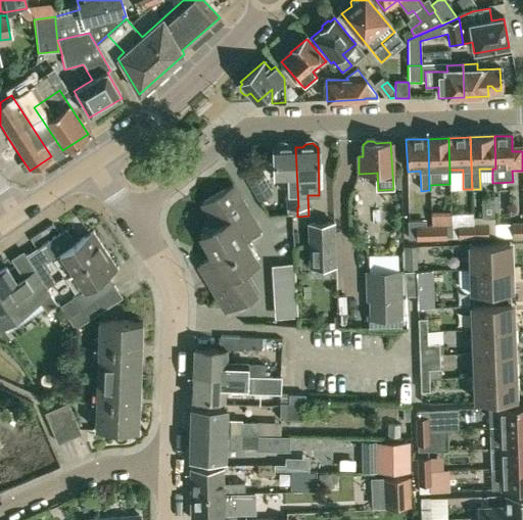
[(286,208),(297,207),(298,207),(295,147),(289,148),(286,144),(279,144),(275,148),(273,148),(274,180),(285,180),(286,208)]
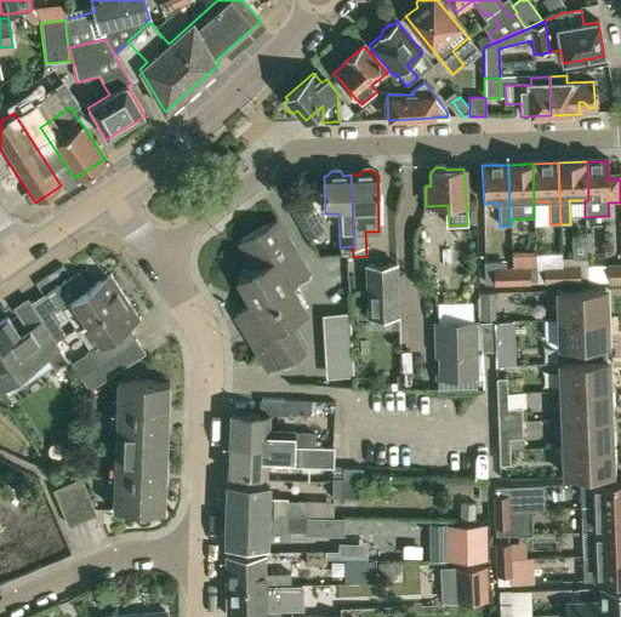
[(323,229),(307,201),(290,211),(306,239),(323,229)]
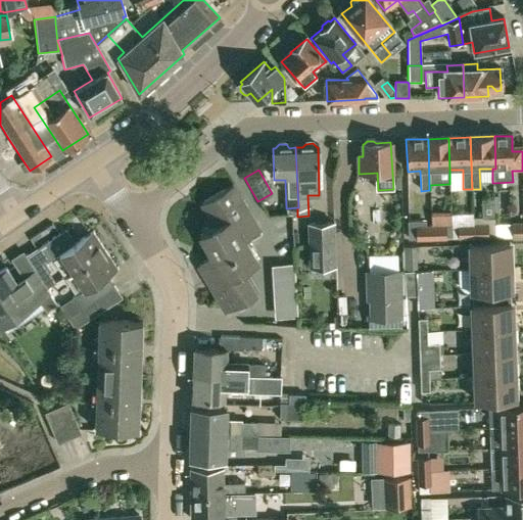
[(244,241),(258,232),(232,186),(201,204),(214,227),(199,236),(212,258),(205,263),(209,270),(201,274),(225,313),(255,294),(242,272),(257,264),(244,241)]
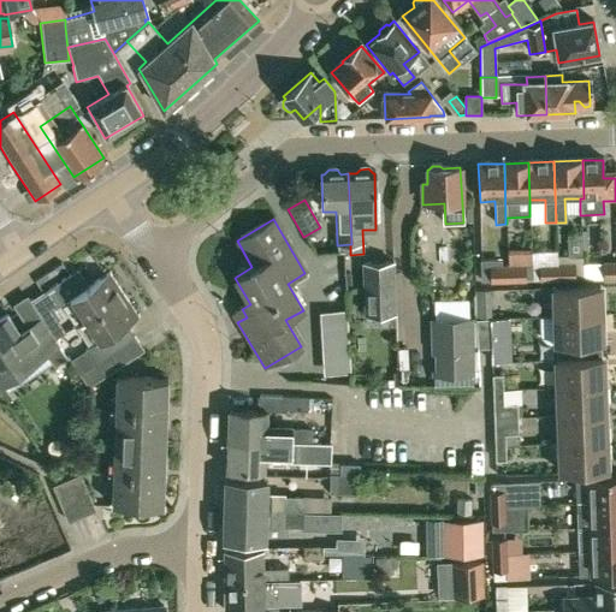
[(567,257),(557,259),(557,283),(575,281),(575,280),(582,280),(581,237),(567,237),(567,257)]
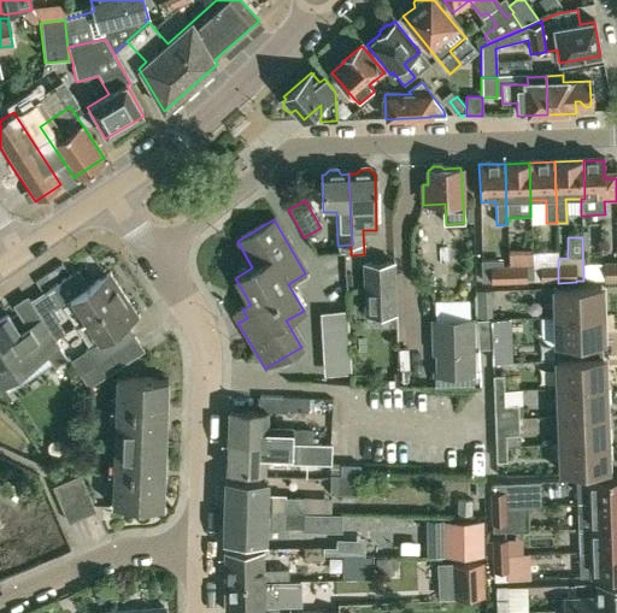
[(533,260),(533,253),(509,254),(509,284),(527,284),(527,282),(534,282),(533,260)]
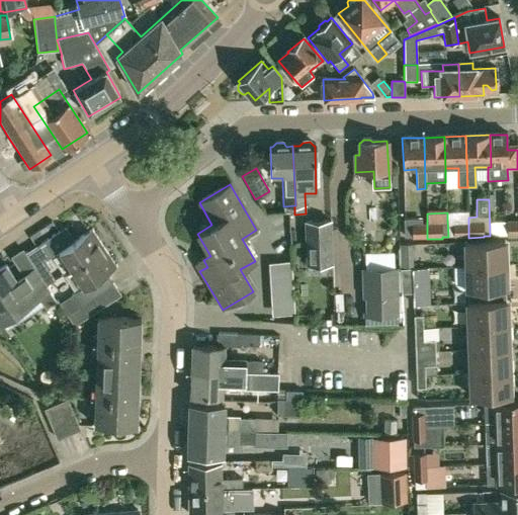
[(467,218),(447,219),(448,237),(453,237),(453,239),(468,238),(467,218)]
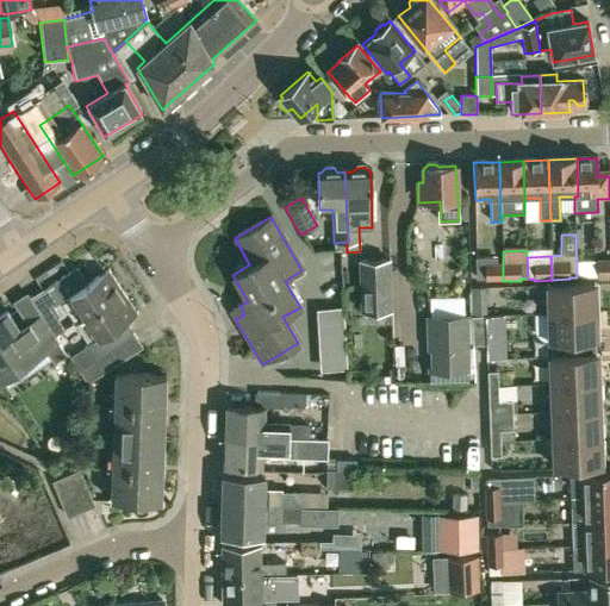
[(497,258),(475,260),(477,281),(485,281),(485,282),(503,281),(503,264),(497,264),(497,258)]
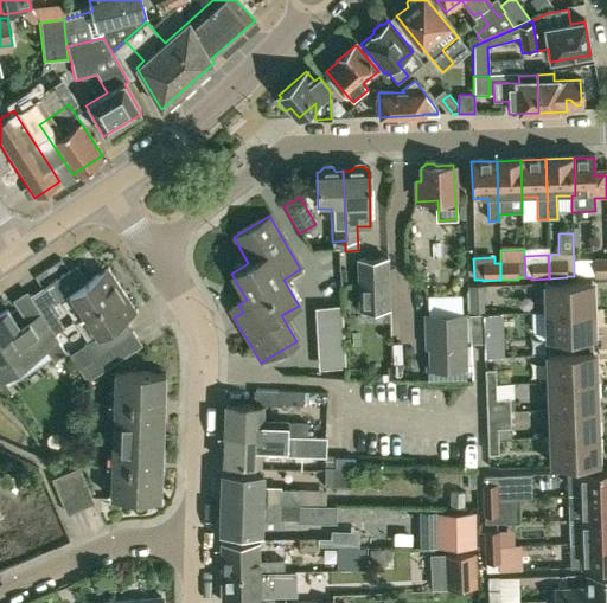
[(358,312),(390,310),(389,258),(356,260),(358,312)]
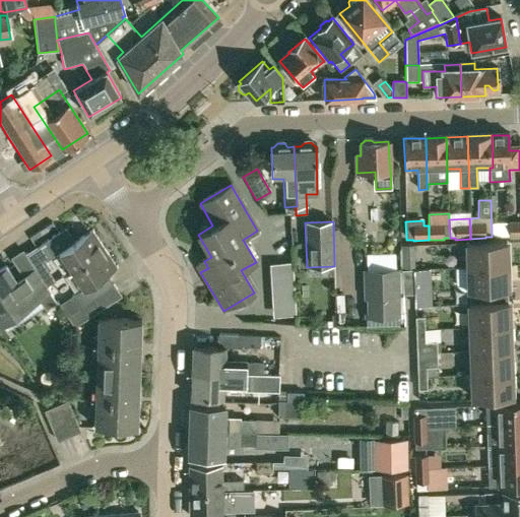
[(519,222),(509,222),(509,237),(519,237),(519,222)]
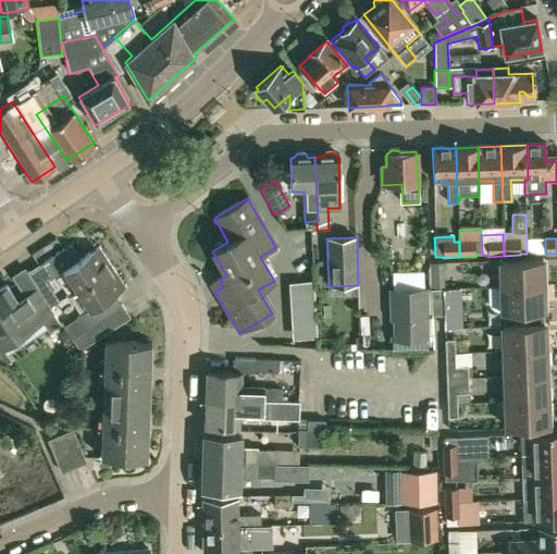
[(49,259),(38,266),(27,273),(38,290),(44,297),(54,290),(49,283),(64,273),(77,292),(112,268),(99,248),(79,261),(74,254),(67,259),(62,251),(49,259)]
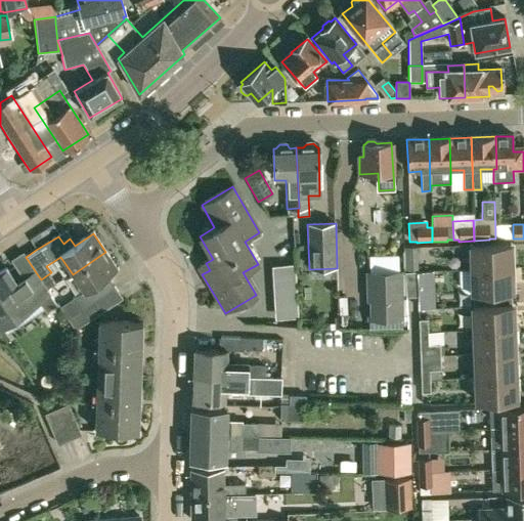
[(471,246),(472,270),(515,269),(514,245),(471,246)]
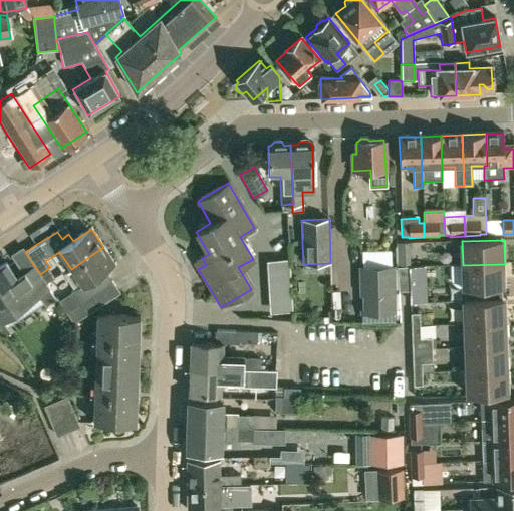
[(397,244),(397,268),(409,267),(408,244),(397,244)]
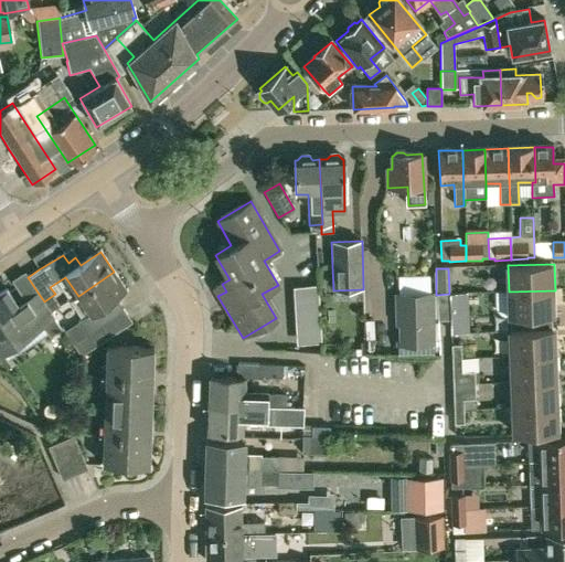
[(78,324),(86,337),(124,313),(124,311),(107,321),(99,310),(127,292),(114,272),(78,296),(91,315),(86,317),(86,318),(78,324)]
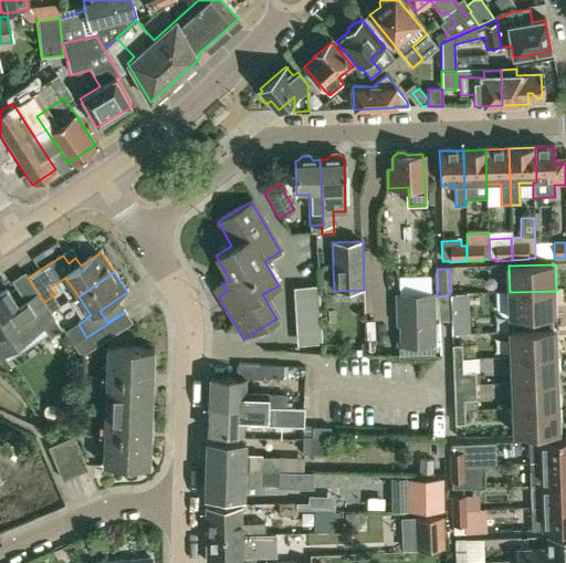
[(305,347),(332,346),(328,287),(302,288),(305,347)]
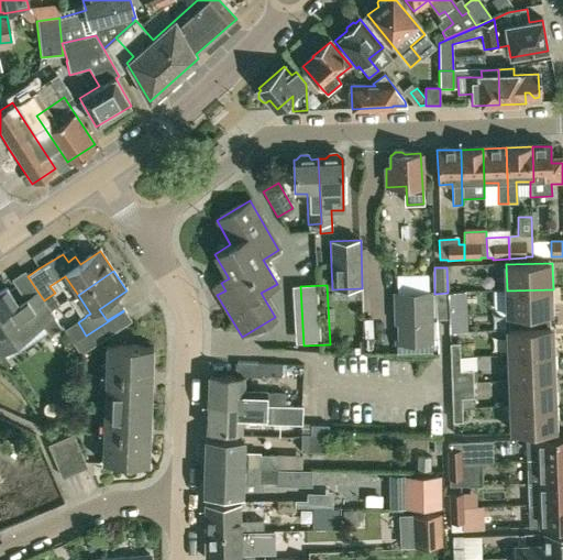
[(0,352),(0,353),(42,326),(50,337),(61,330),(54,318),(55,318),(44,300),(39,293),(18,306),(7,289),(0,293),(0,352)]
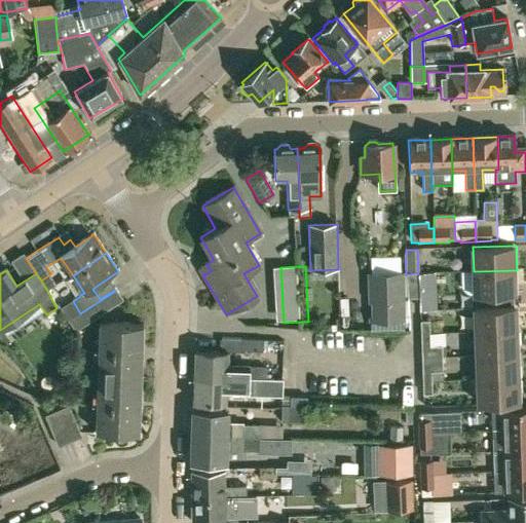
[(474,271),(475,308),(500,307),(500,295),(517,295),(517,270),(474,271)]
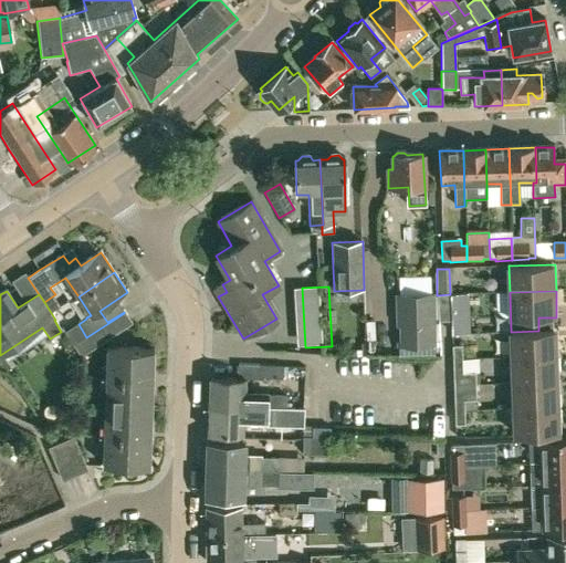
[(436,344),(435,293),(395,294),(396,325),(398,325),(399,345),(436,344)]
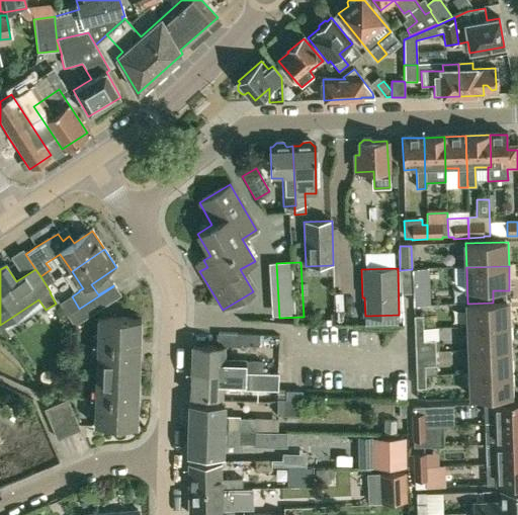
[(413,293),(412,269),(400,270),(401,271),(402,294),(413,293)]
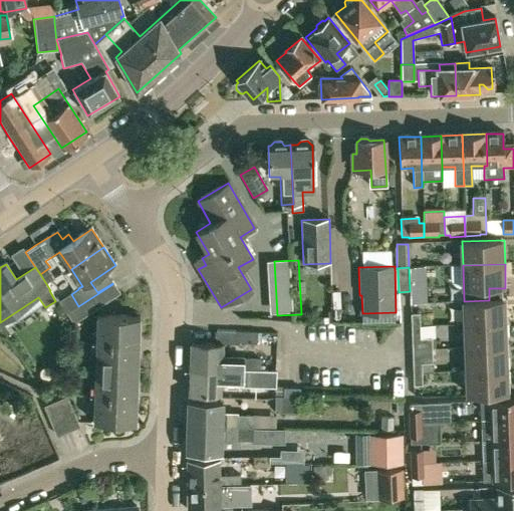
[(346,287),(346,268),(338,268),(337,287),(346,287)]
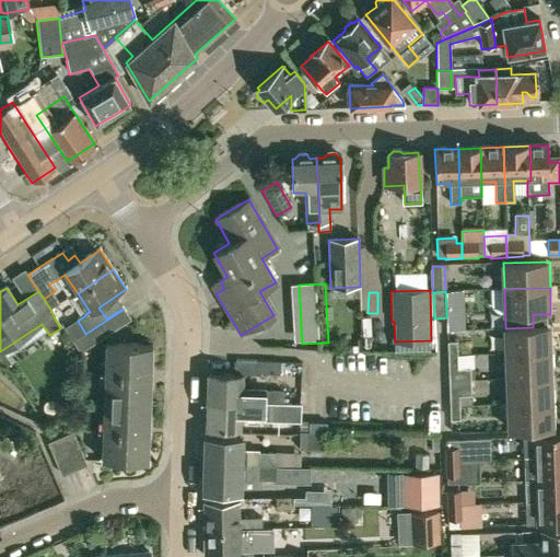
[(130,321),(123,310),(85,334),(72,343),(80,354),(130,321)]
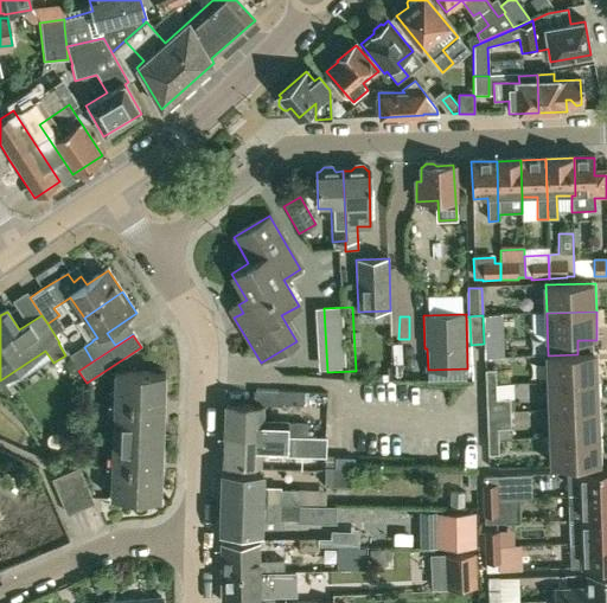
[(384,344),(384,383),(401,383),(402,344),(384,344)]
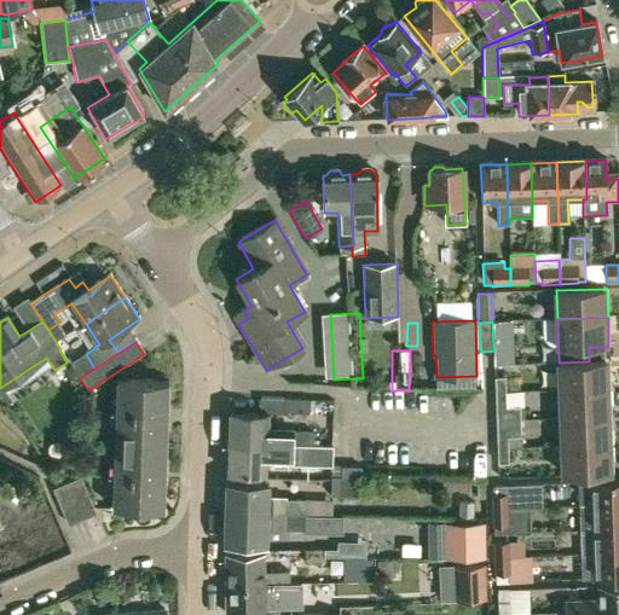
[(609,360),(589,361),(559,363),(560,393),(611,390),(609,360)]
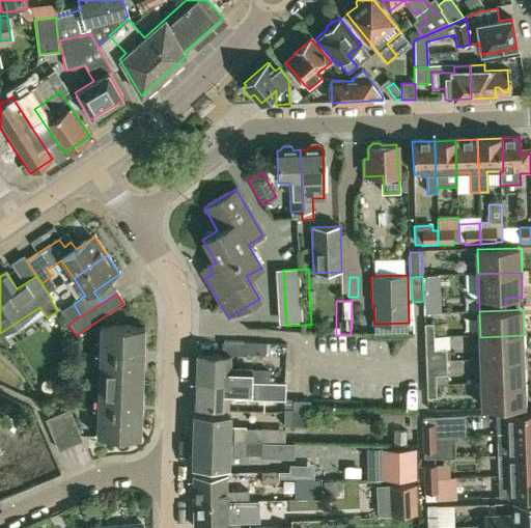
[(424,325),(424,338),(434,337),(434,325),(424,325)]
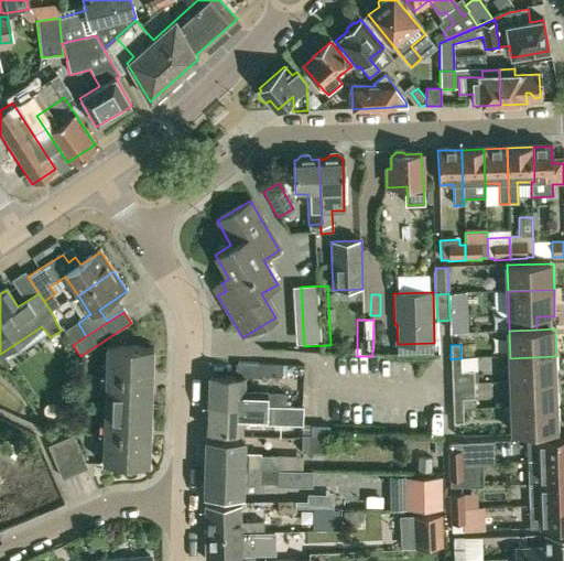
[(153,349),(106,347),(106,377),(152,378),(153,349)]
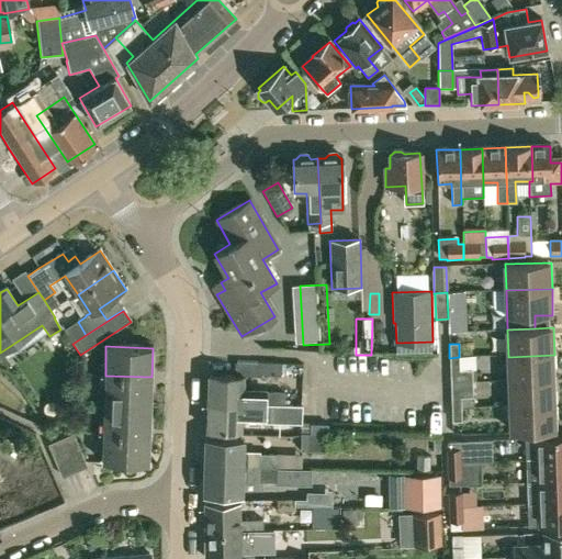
[(509,382),(554,381),(554,375),(554,355),(508,357),(509,382)]
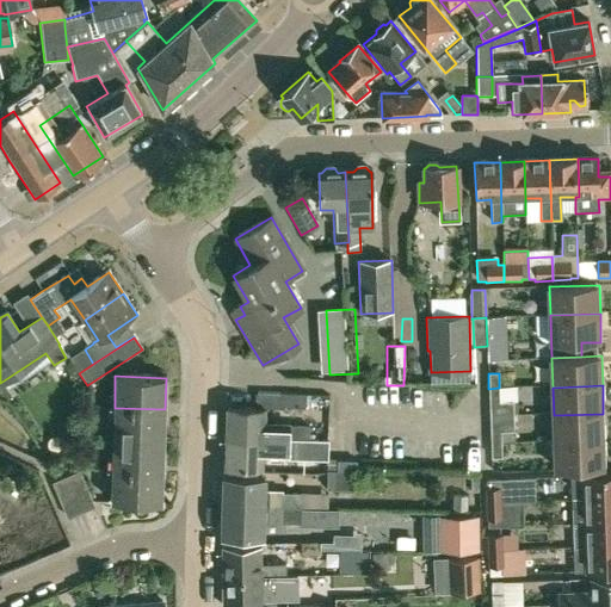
[(499,388),(488,389),(489,419),(513,417),(512,403),(500,403),(499,388)]
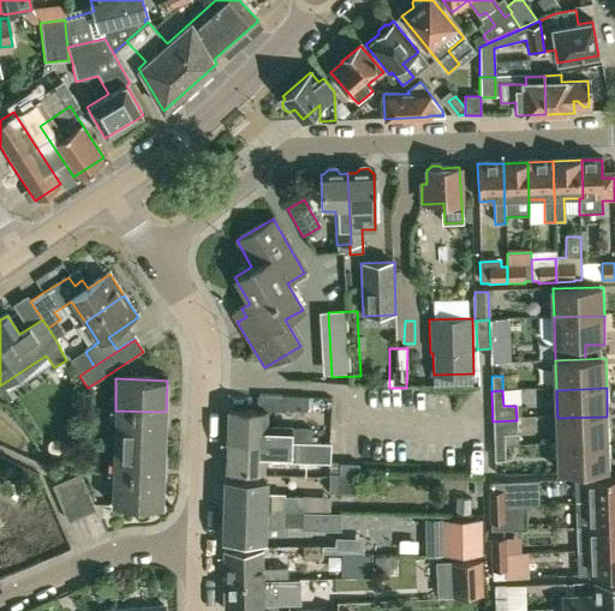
[(531,390),(531,402),(550,402),(549,390),(531,390)]
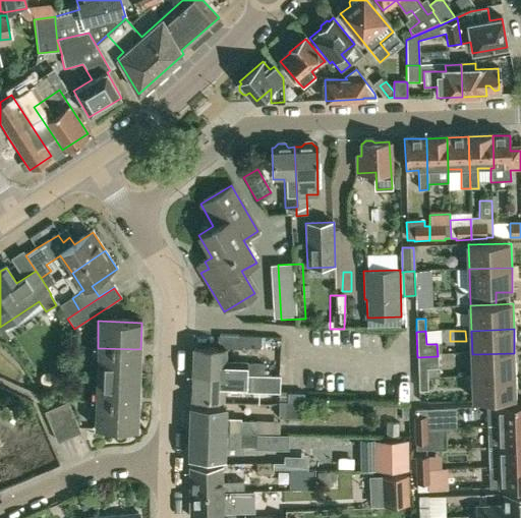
[(265,338),(239,337),(238,348),(265,349),(265,338)]
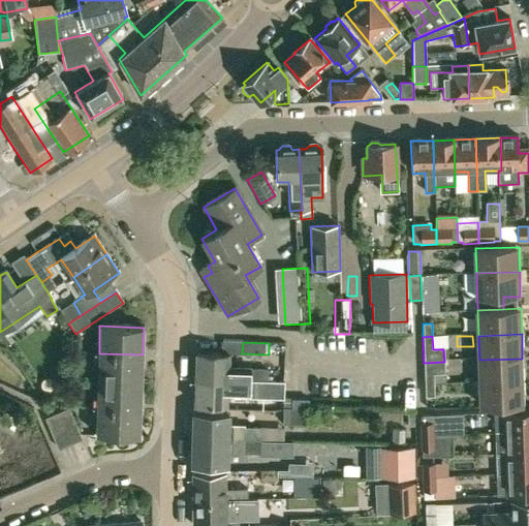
[(99,353),(98,380),(142,382),(143,354),(99,353)]
